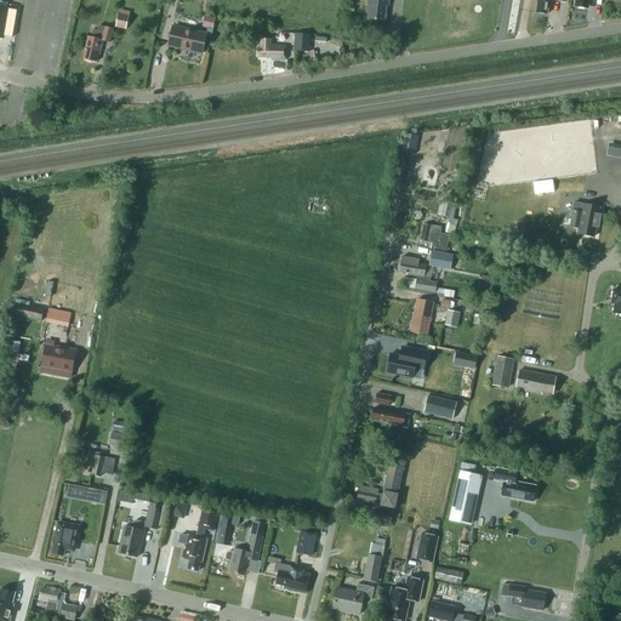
[(368,0),(366,11),(369,11),(368,18),(385,21),(386,5),(388,6),(388,0),(368,0)]
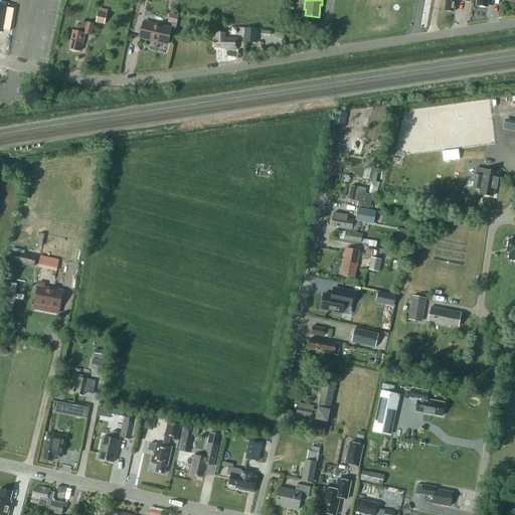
[(445,10),(454,12),(455,0),(461,0),(470,1),(469,0),(445,0),(445,2),(446,3),(445,10)]
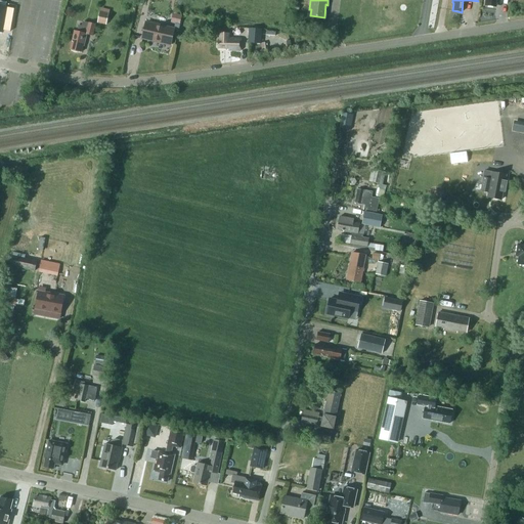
[(0,31),(2,32),(5,14),(13,15),(14,9),(6,8),(6,7),(0,6),(0,31)]
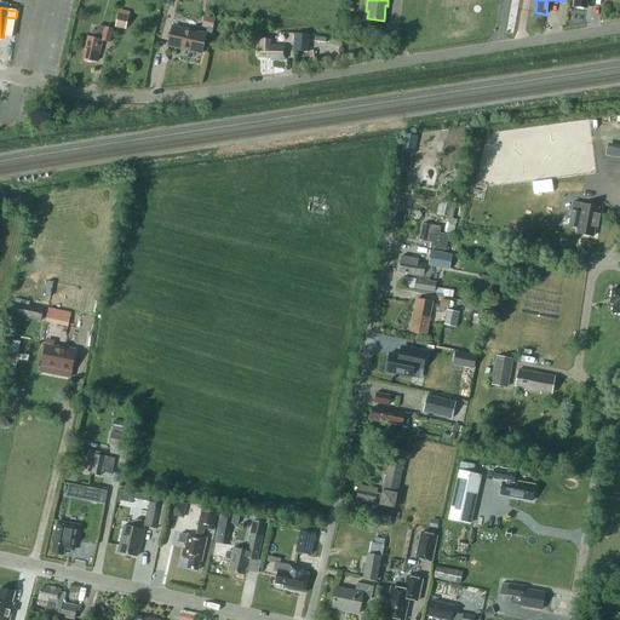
[(120,10),(116,22),(118,22),(116,27),(125,29),(126,23),(127,24),(130,12),(120,10)]
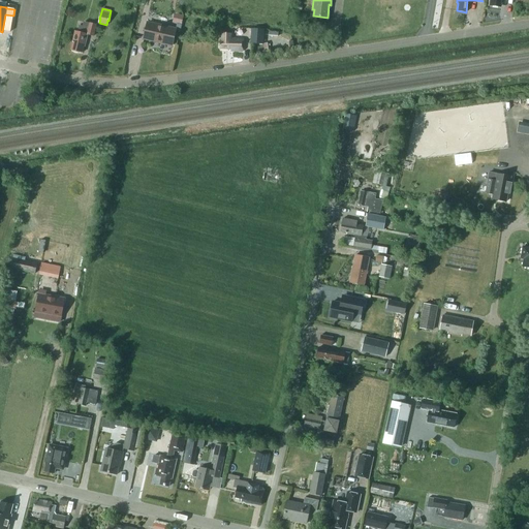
[(185,24),(187,16),(178,13),(176,22),(185,24)]
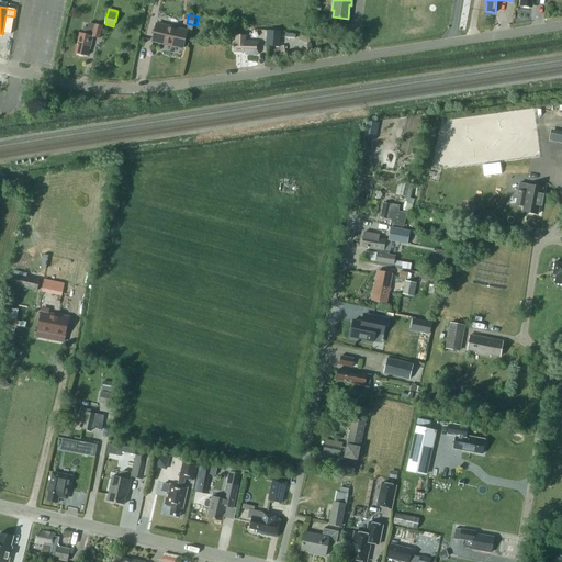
[(88,27),(85,27),(83,34),(80,33),(75,53),(87,56),(89,49),(90,49),(93,36),(100,38),(102,26),(89,23),(88,27)]
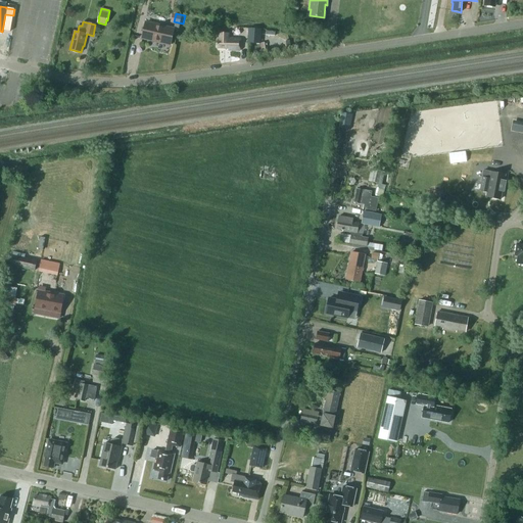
[(174,30),(146,22),(142,38),(171,44),(174,30)]
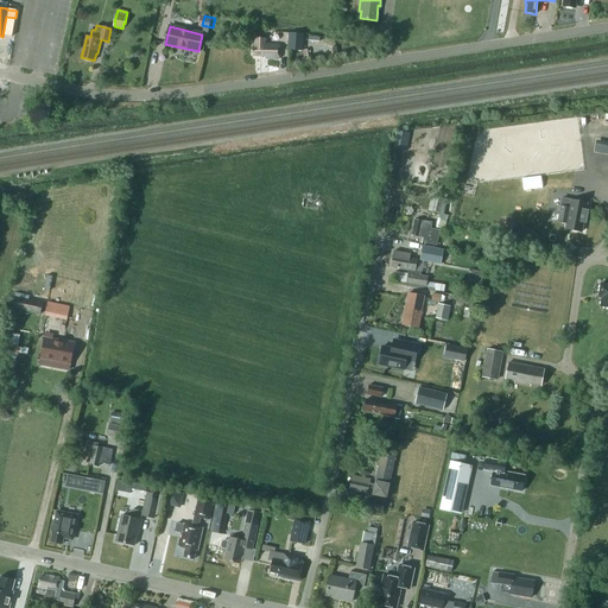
[(287,50),(303,51),(304,33),(289,33),(287,50)]
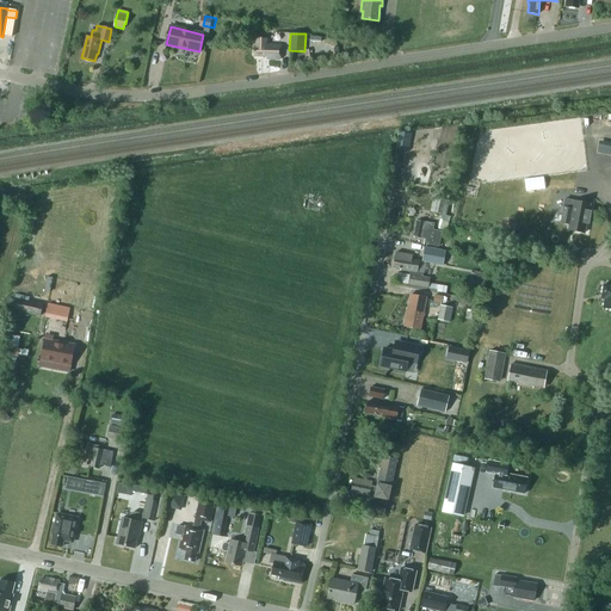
[(266,59),(281,59),(282,44),(267,44),(267,39),(255,38),(254,56),(266,56),(266,59)]
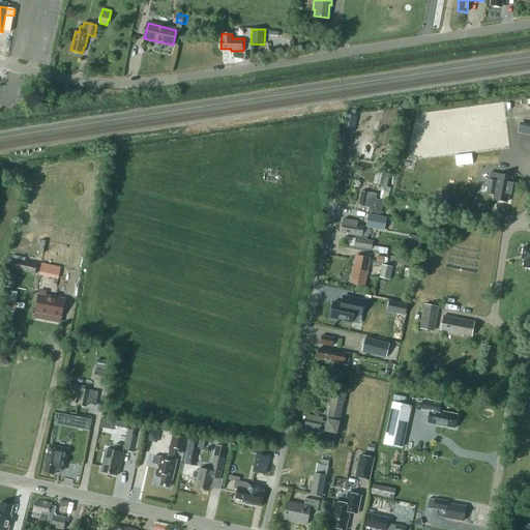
[(529,126),(520,124),(518,133),(529,135),(529,126)]
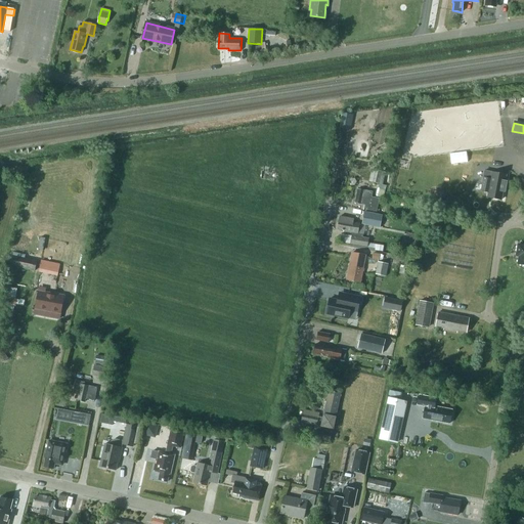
[(262,170),(260,178),(273,181),(273,180),(275,180),(276,177),(274,177),(275,172),(262,170)]
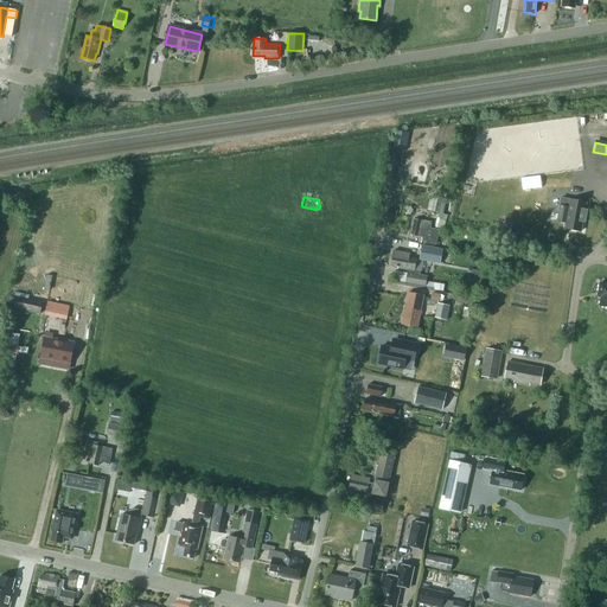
[(562,198),(557,221),(566,223),(564,229),(581,231),(582,222),(585,223),(587,210),(583,210),(585,203),(562,198)]
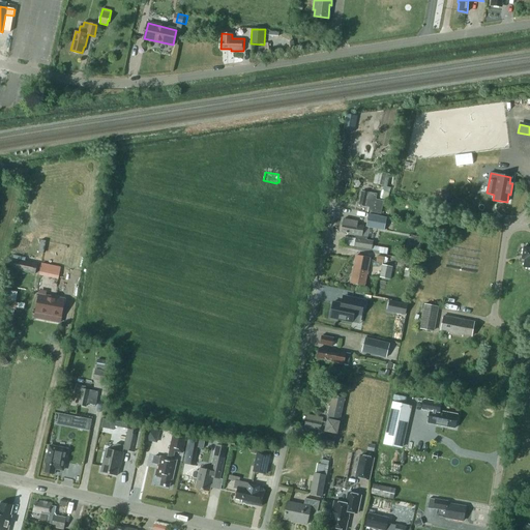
[(369,210),(381,213),(384,201),(375,199),(376,194),(361,190),(359,205),(369,207),(369,210)]
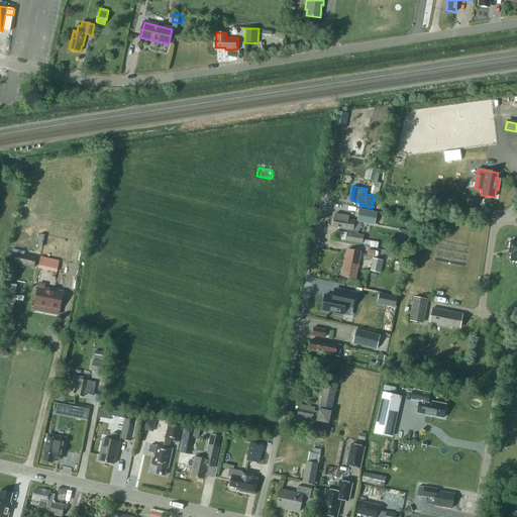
[(357,221),(375,225),(378,212),(359,209),(357,221)]
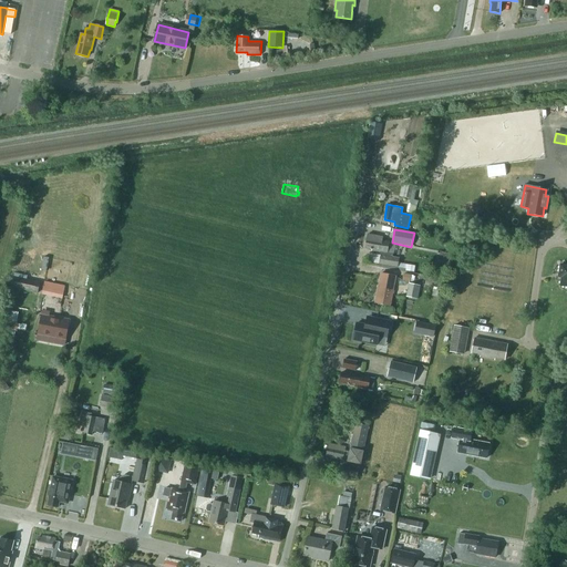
[(379,264),(398,267),(399,258),(392,257),(393,254),(387,253),(389,241),(382,240),(382,237),(368,234),(364,248),(372,249),(371,250),(379,251),(379,255),(381,256),(379,264)]
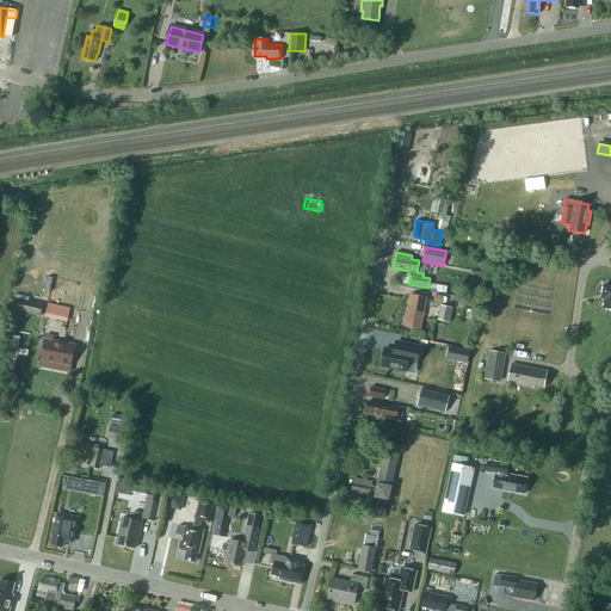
[(479,278),(473,276),(468,292),(474,295),(473,297),(479,298),(483,284),(477,283),(479,278)]
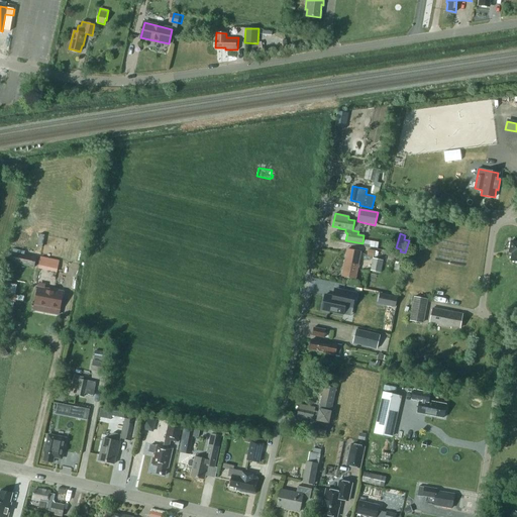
[(355,279),(360,251),(353,250),(347,249),(342,276),(355,279)]
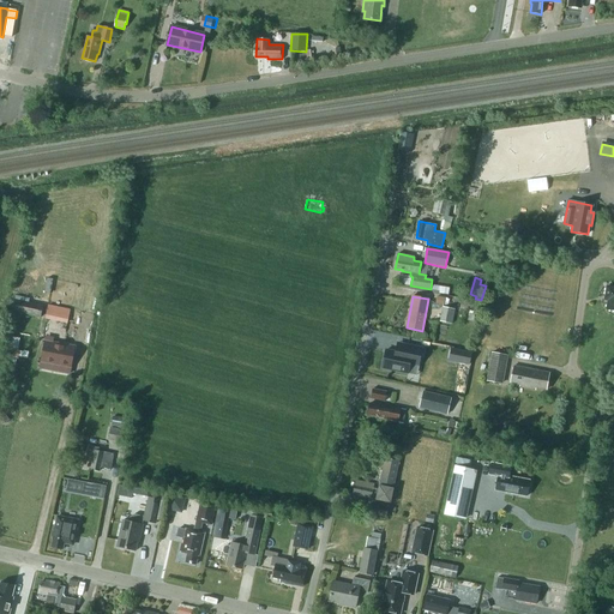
[(12,312),(41,318),(43,305),(14,299),(12,312)]
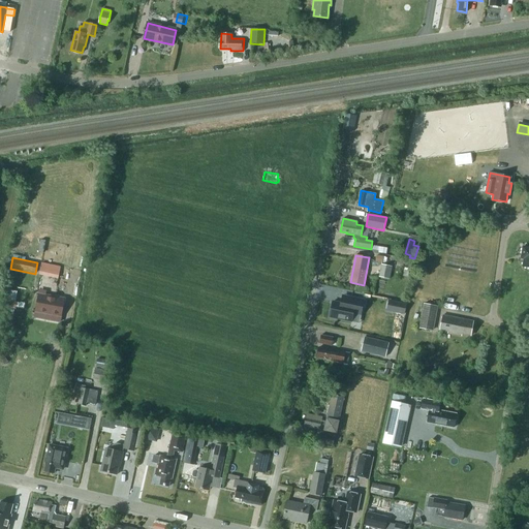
[(44,262),(42,274),(62,278),(64,267),(44,262)]
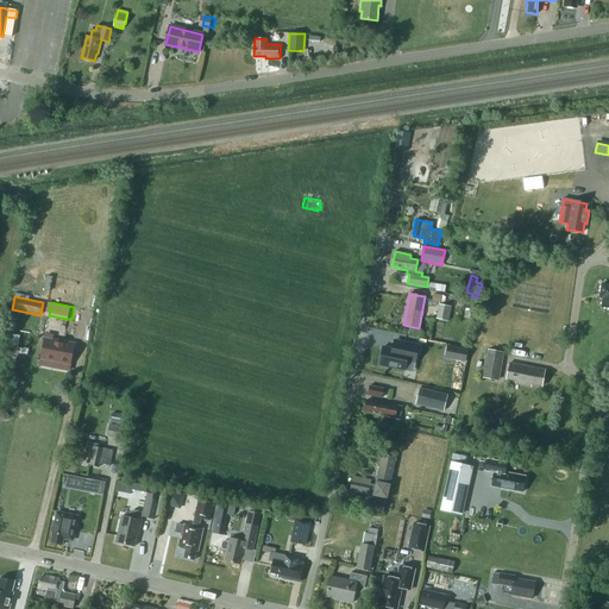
[(437,319),(449,321),(451,307),(439,305),(437,319)]
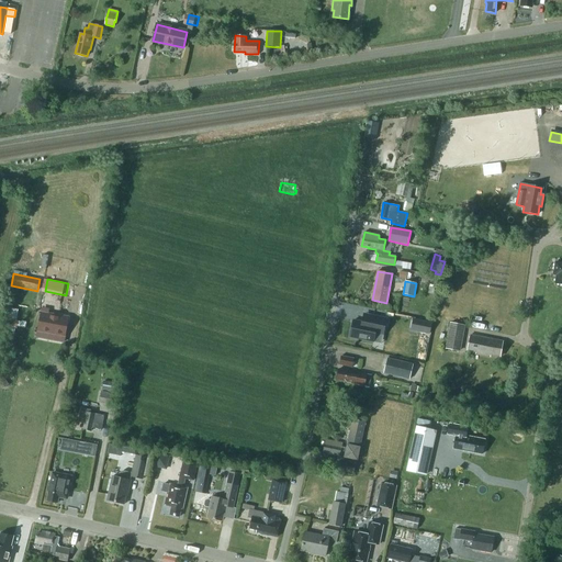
[(77,287),(76,300),(89,301),(90,288),(77,287)]
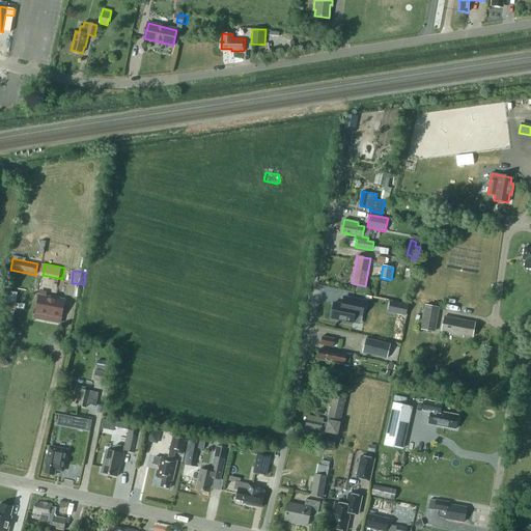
[(36,312),(61,317),(64,300),(40,296),(36,312)]
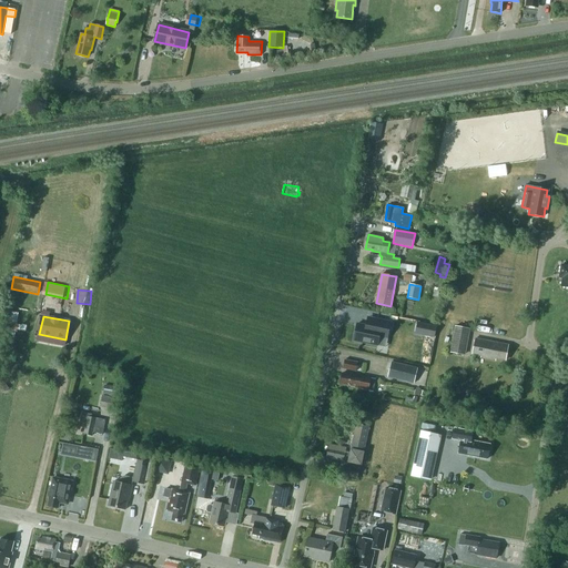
[(357,324),(354,340),(377,345),(379,336),(388,338),(392,322),(375,318),(368,316),(366,325),(357,324)]
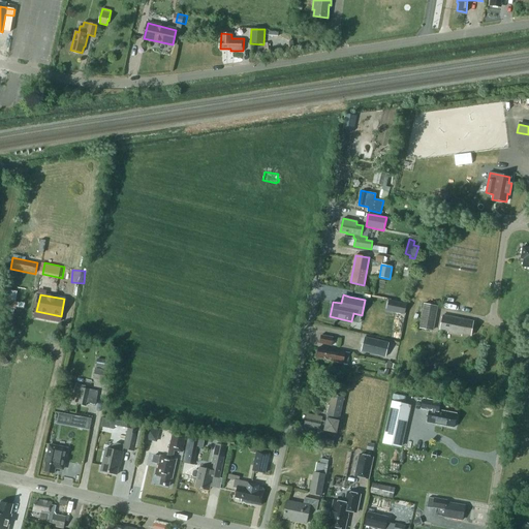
[(424,304),(419,328),(432,331),(436,306),(424,304)]
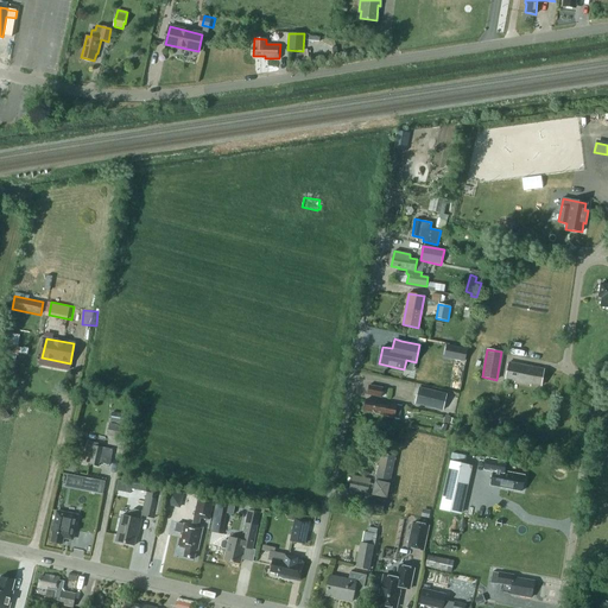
[(515,384),(530,386),(531,384),(540,386),(544,372),(526,368),(526,366),(508,362),(506,379),(515,381),(515,384)]
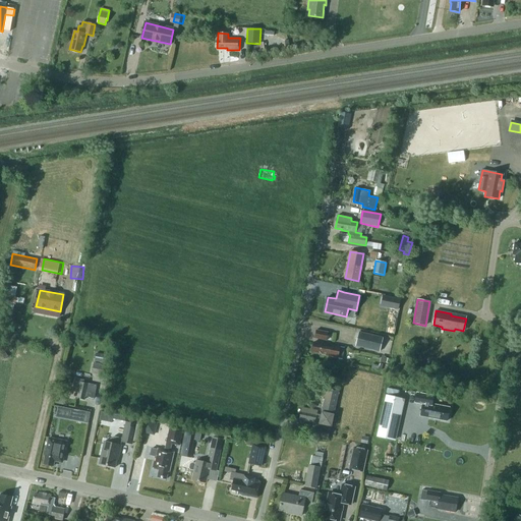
[(314,338),(327,340),(328,333),(316,330),(314,338)]
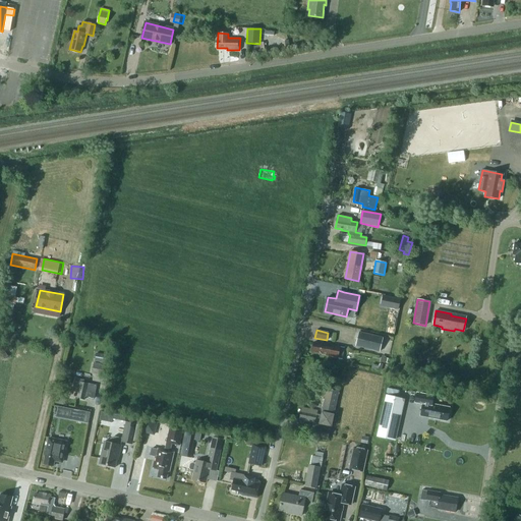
[(359,332),(356,346),(380,351),(383,338),(359,332)]
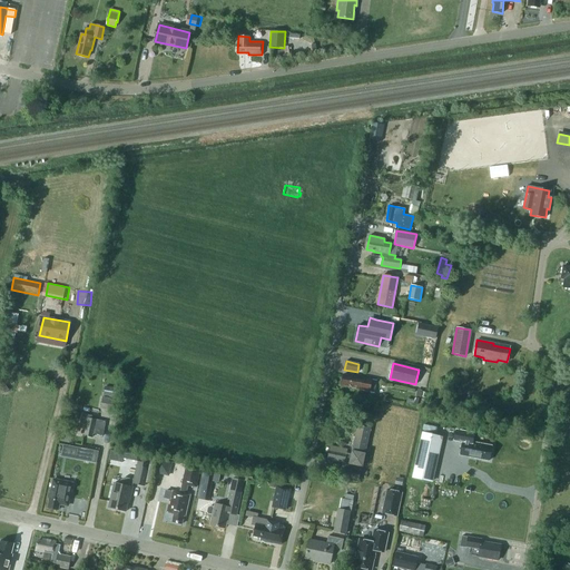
[(350,387),(375,392),(377,381),(364,377),(352,375),(352,376),(343,374),(341,384),(350,386),(350,387)]
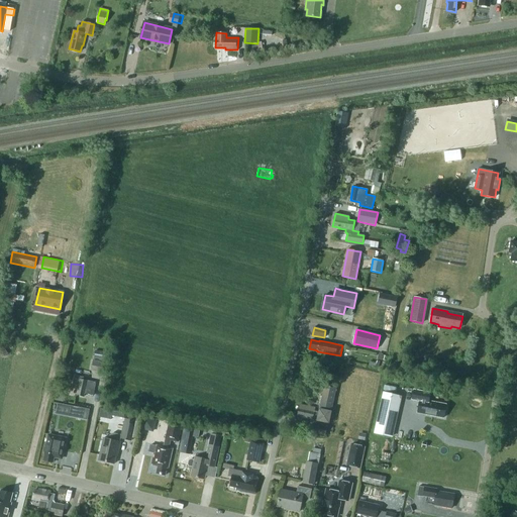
[(91,371),(103,373),(105,362),(93,359),(91,371)]
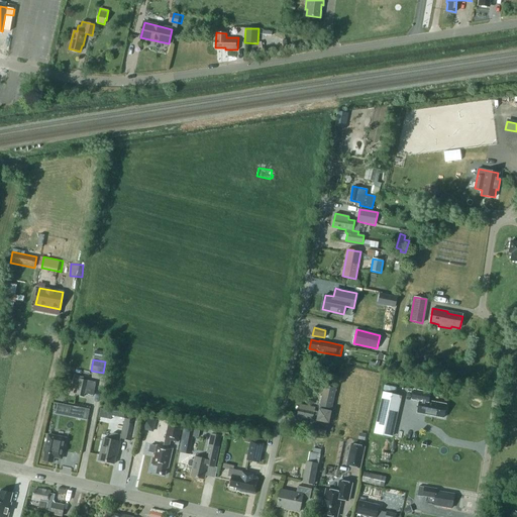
[(84,397),(84,393),(93,395),(94,391),(96,382),(83,380),(84,377),(75,376),(73,388),(78,389),(77,395),(84,397)]
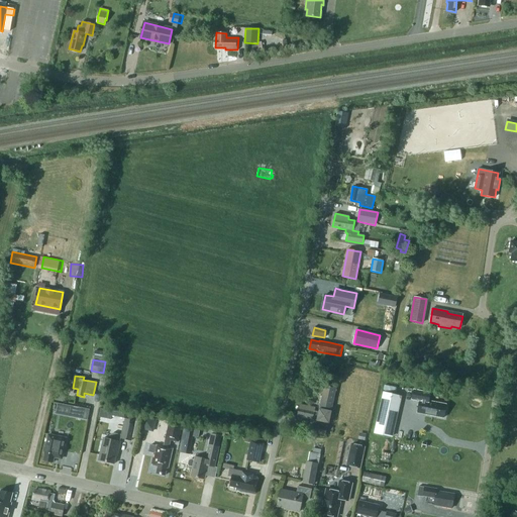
[(312,420),(313,417),(317,418),(317,421),(328,423),(331,412),(323,410),(323,407),(331,409),(336,389),(324,387),(318,412),(314,411),(315,408),(300,404),(297,415),(305,417),(305,418),(312,420)]
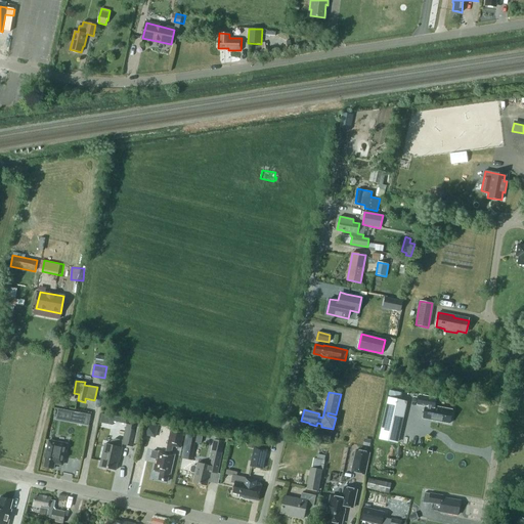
[(425,406),(423,419),(424,419),(431,420),(449,423),(452,409),(434,406),(436,398),(420,395),(418,404),(425,406)]
